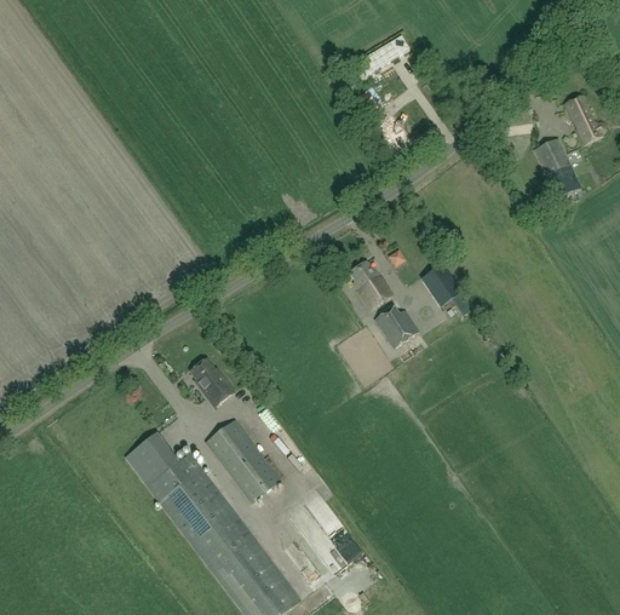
[(391,114),(373,127),(392,154),(411,141),(405,133),(415,127),(415,128),(432,118),(405,78),(388,88),(411,121),(401,128),(391,114)]
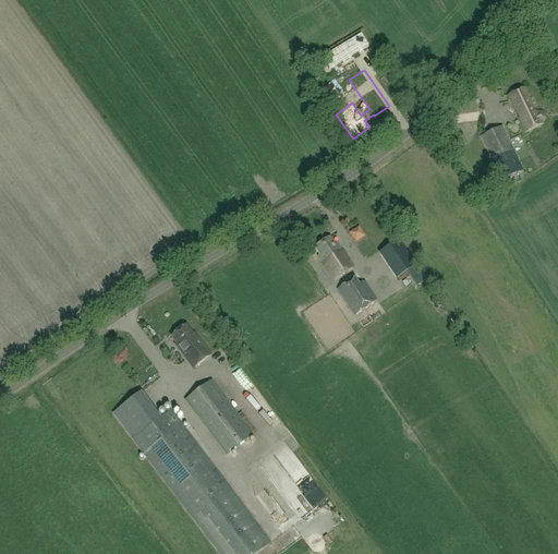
[(534,108),(523,85),(508,92),(525,129),(542,121),(542,119),(543,119),(546,117),(547,112),(544,108),(541,107),(537,109),(536,109),(536,108),(534,108)]
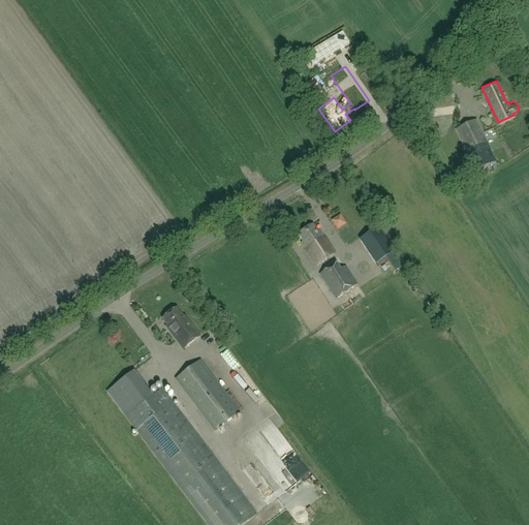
[(469,157),(490,147),(476,117),(456,127),(469,157)]
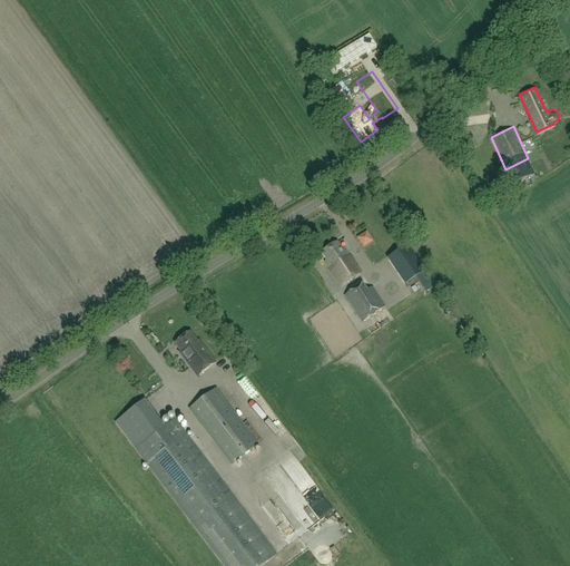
[(365,241),(375,234),(369,224),(359,231),(365,241)]
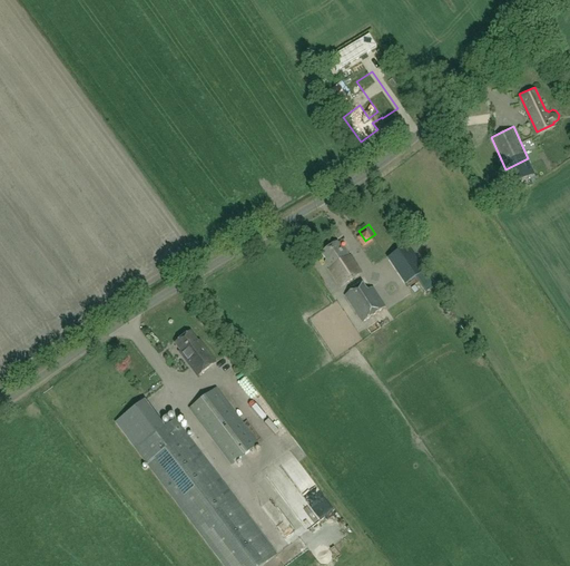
[(342,246),(337,240),(321,250),(326,257),(324,260),(341,284),(361,270),(344,244),(342,246)]
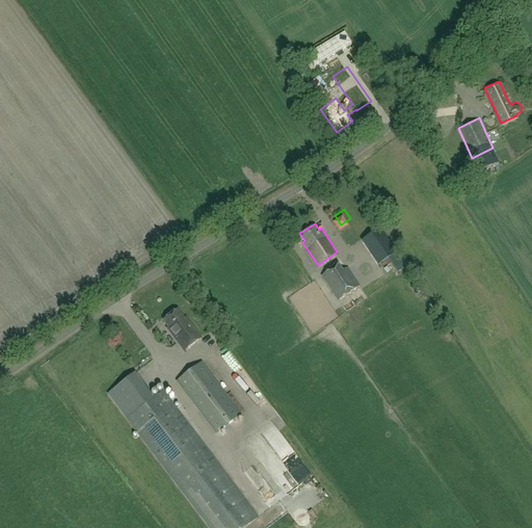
[(362,238),(378,263),(398,249),(381,225),(362,238)]
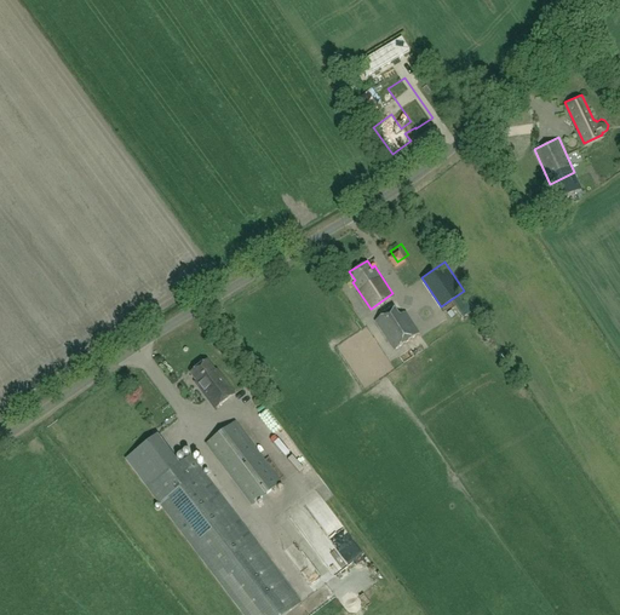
[(399,314),(394,305),(374,319),(394,346),(419,331),(405,310),(399,314)]
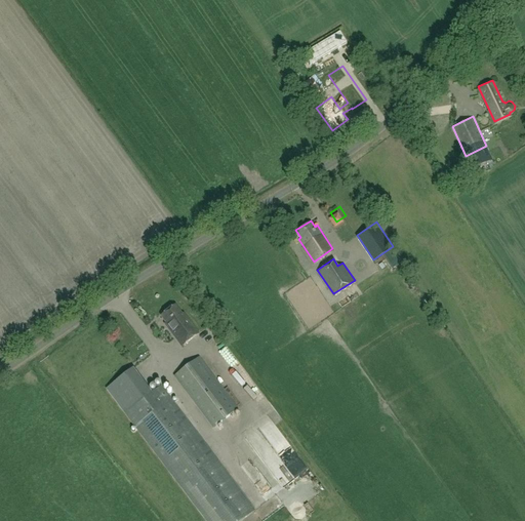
[(182,312),(175,304),(161,314),(166,320),(164,321),(182,344),(198,331),(183,311),(182,312)]
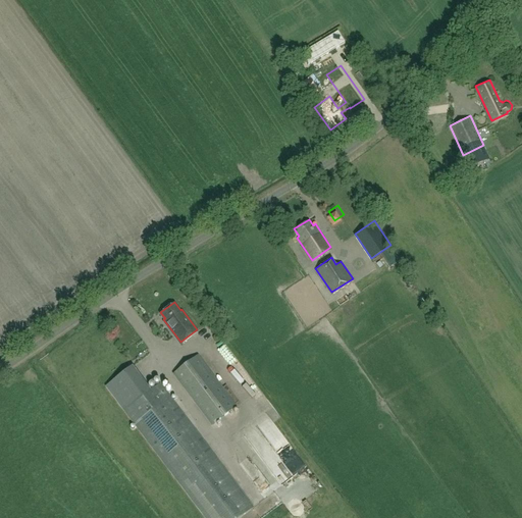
[(211,422),(236,404),(197,353),(173,371),(211,422)]
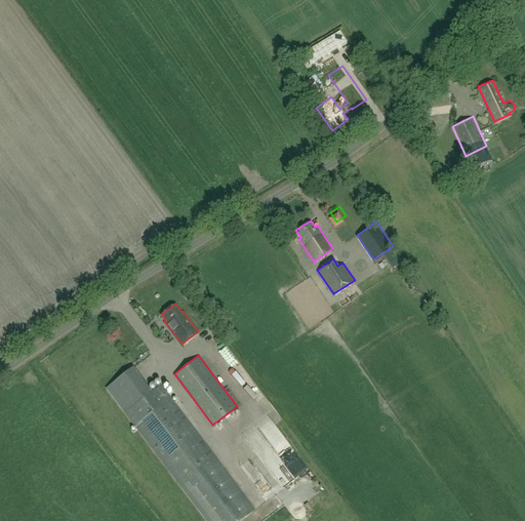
[(237,363),(232,367),(240,378),(245,374),(237,363)]
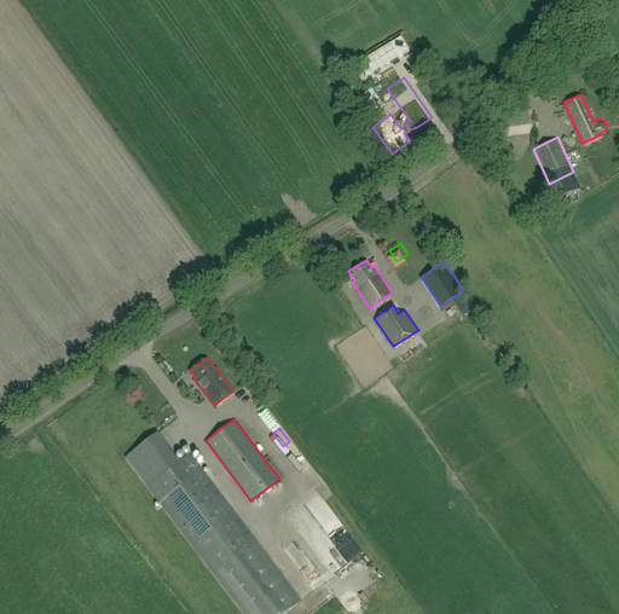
[(155,433),(125,455),(244,613),(279,613),(301,598),(190,452),(177,462),(155,433)]
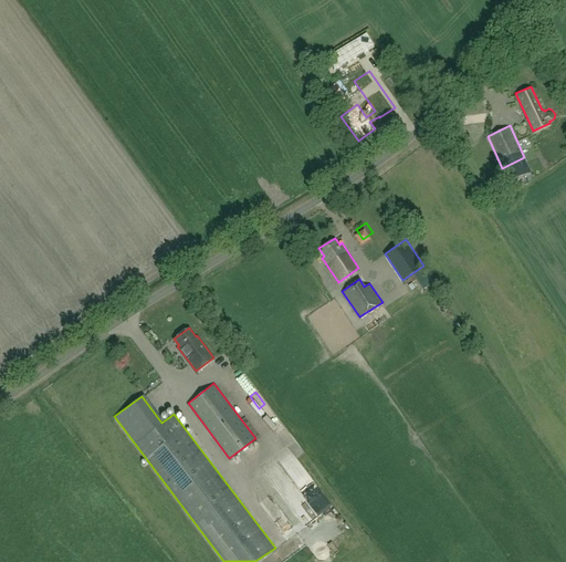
[(173,404),(181,417),(187,414),(178,401),(173,404)]
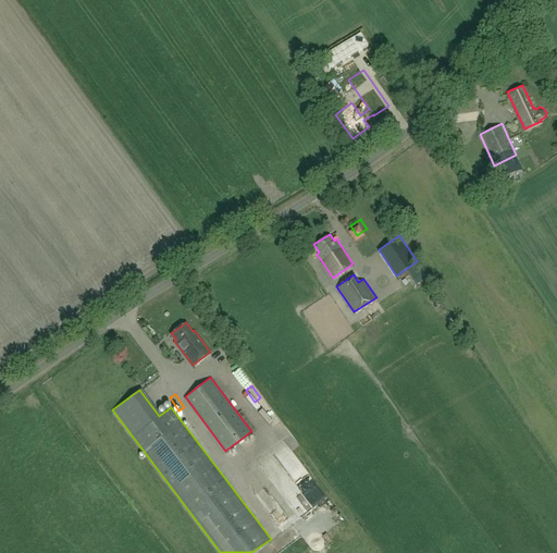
[(260,397),(267,406),(271,404),(264,394),(260,397)]
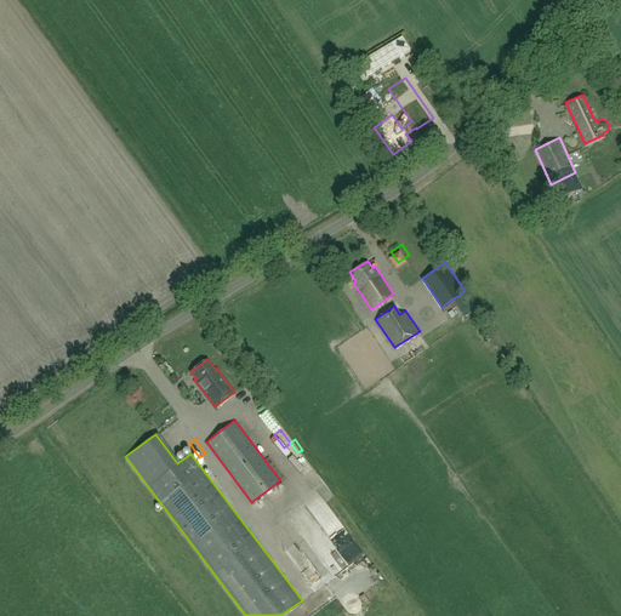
[(306,495),(347,552),(358,543),(318,486),(306,495)]
